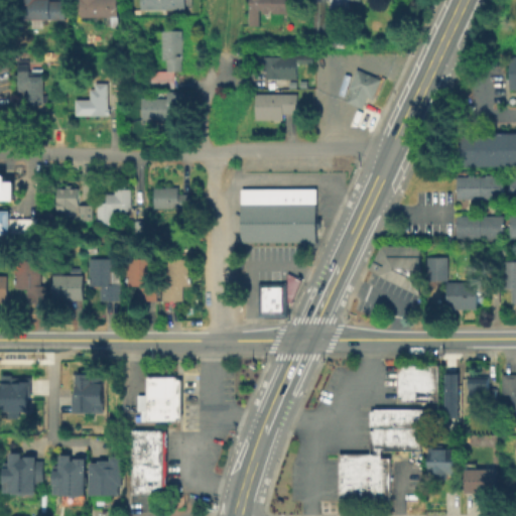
[(24,0),(66,0),(66,17),(50,17),(50,15),(24,15),(24,0)]
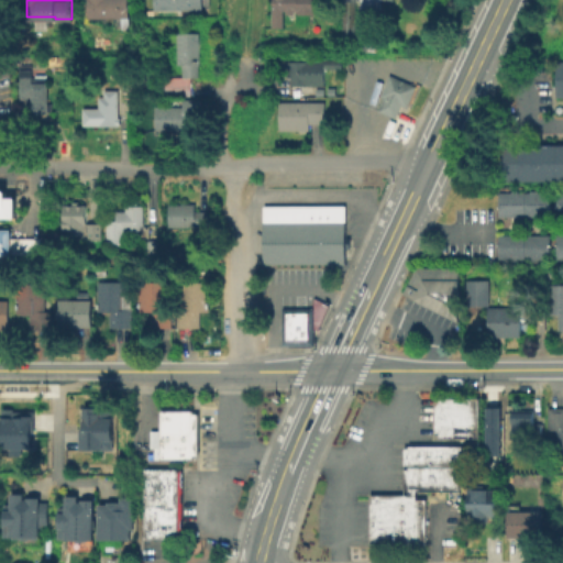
[(129,0),(130,28),(123,28),(122,17),(89,18),(89,0),(129,0)]
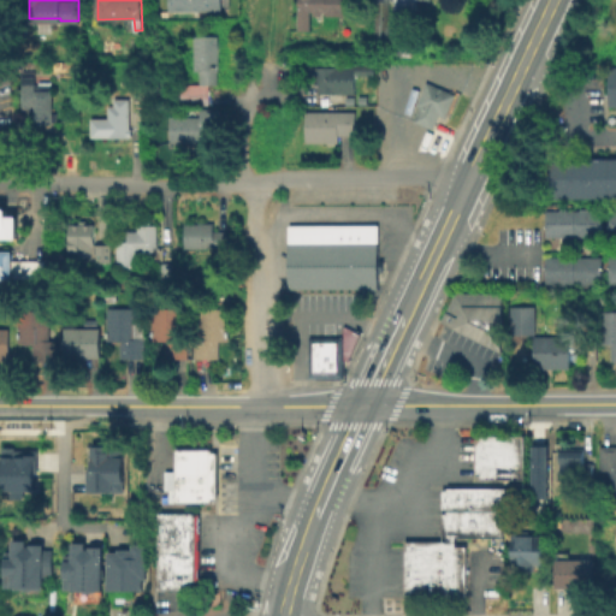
[(212,0),(212,10),(175,10),(175,0),(212,0)]
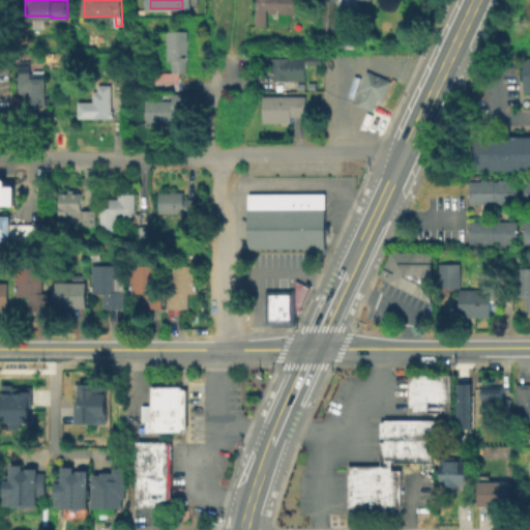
[(294,0),(294,22),(280,22),(280,16),(269,16),(269,9),(267,10),(266,26),(255,25),(255,0),(294,0)]
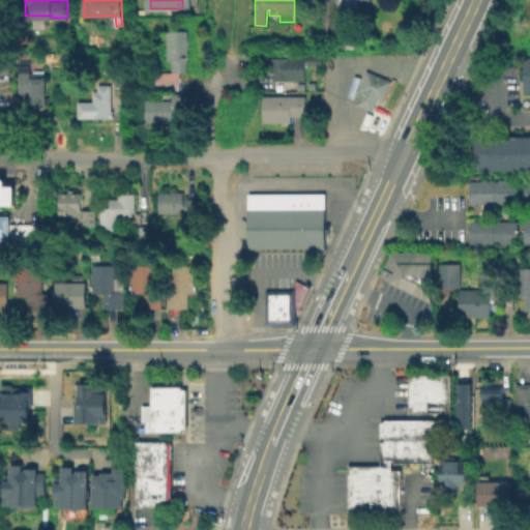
[(358,0),(358,8),(339,7),(339,0),(358,0)]
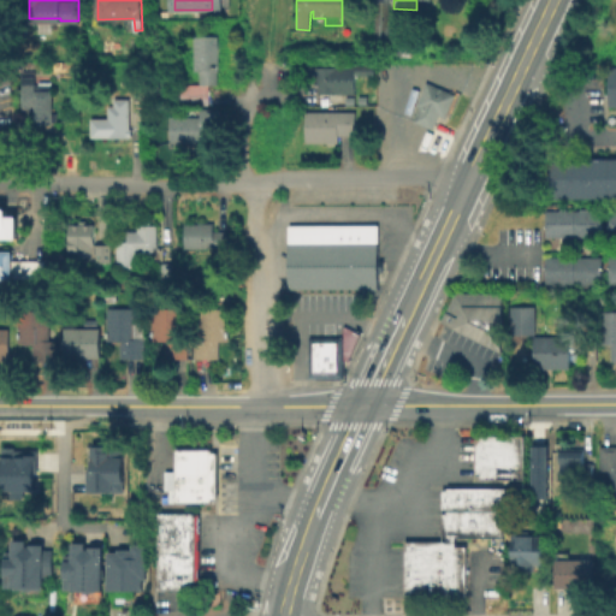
[(219,34),(219,70),(217,70),(217,83),(207,84),(208,105),(178,105),(178,83),(200,83),(200,70),(194,70),(194,34),(219,34)]
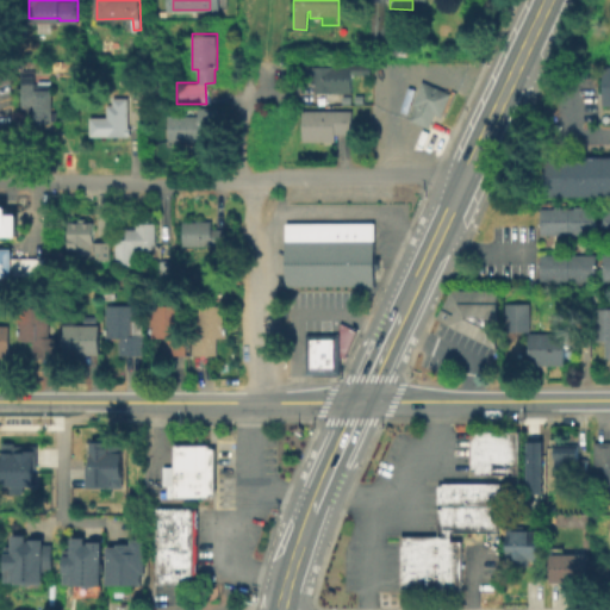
[(0,48),(10,67),(0,72),(0,48)]
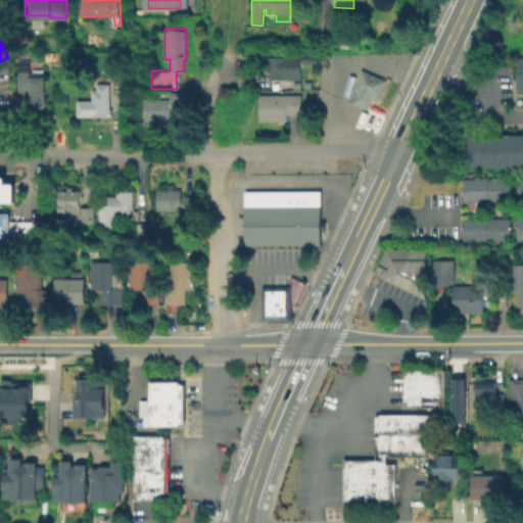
[(317,53),(317,62),(304,62),(304,53),(317,53)]
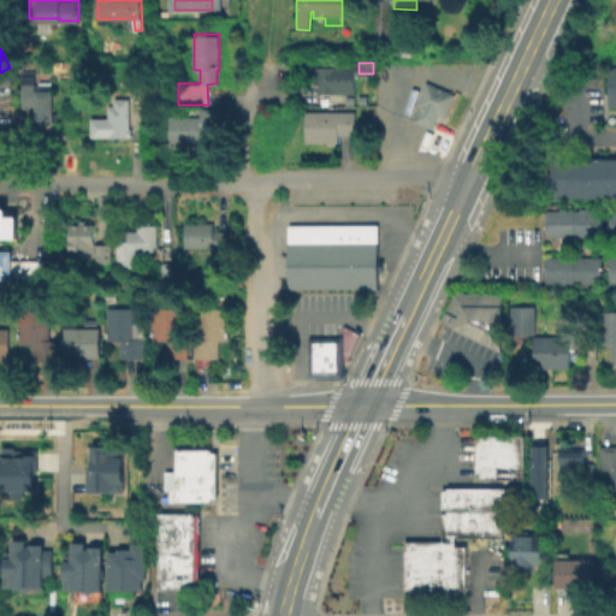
[(354,66),(354,94),(318,94),(318,86),(314,86),(314,78),(317,78),(317,65),(354,66)]
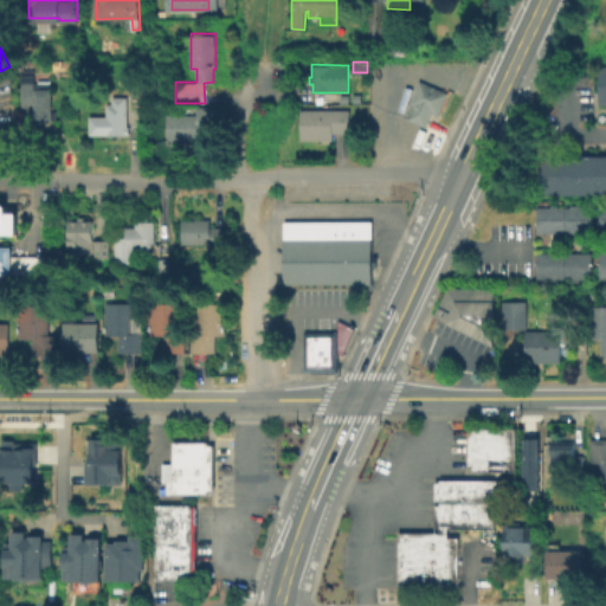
[(605,103),(594,103),(594,64),(605,64),(605,103)]
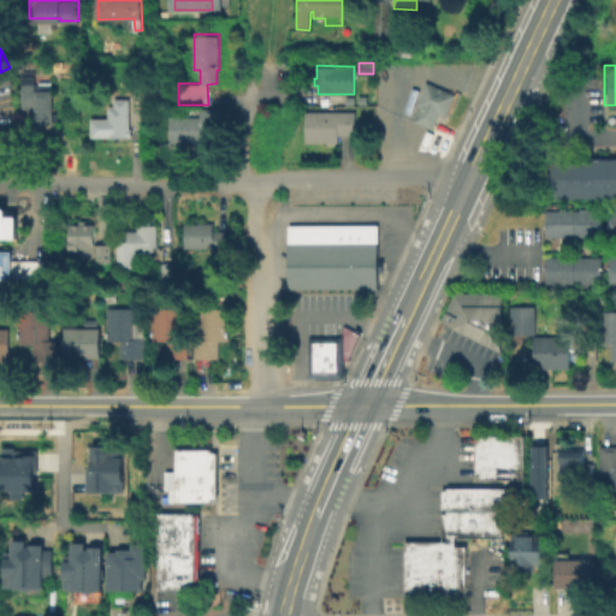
[(53,73),(54,112),(59,111),(59,120),(54,120),(54,122),(37,123),(36,113),(28,113),(27,75),(53,73)]
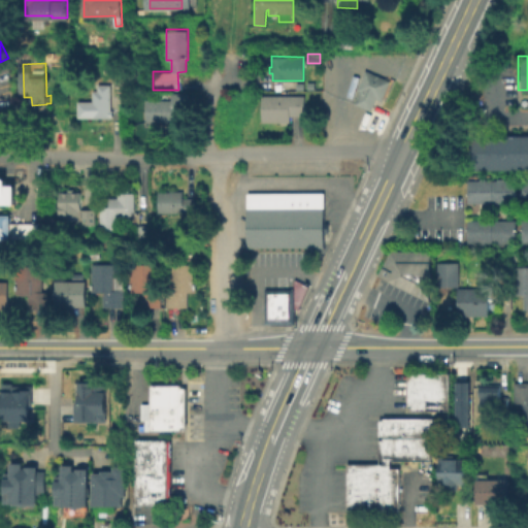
[(388,79),(380,99),(374,97),(368,110),(352,104),(358,91),(354,89),(363,69),(388,79)]
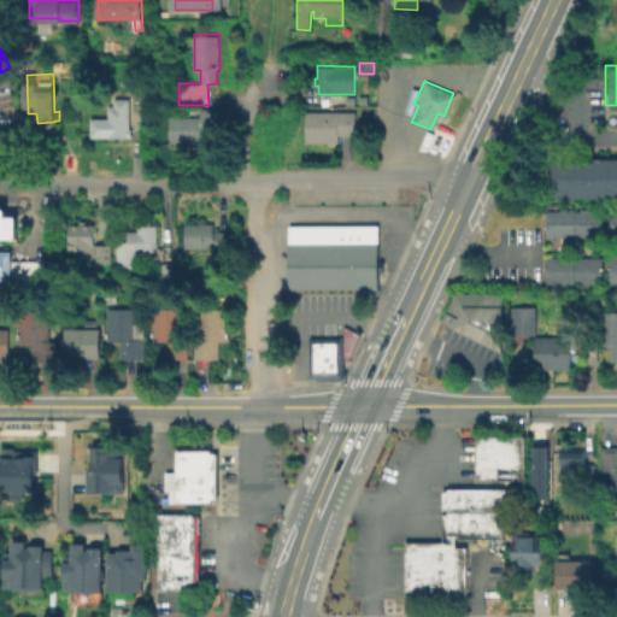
[(130,98),(130,127),(133,127),(133,137),(93,137),(93,118),(111,118),(110,104),(116,104),(116,99),(130,98)]
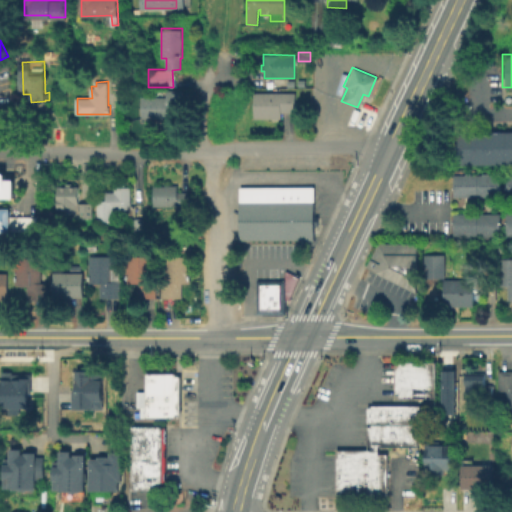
[(183,90),(182,111),(169,111),(169,118),(142,118),(142,96),(166,96),(166,90),(183,90)]
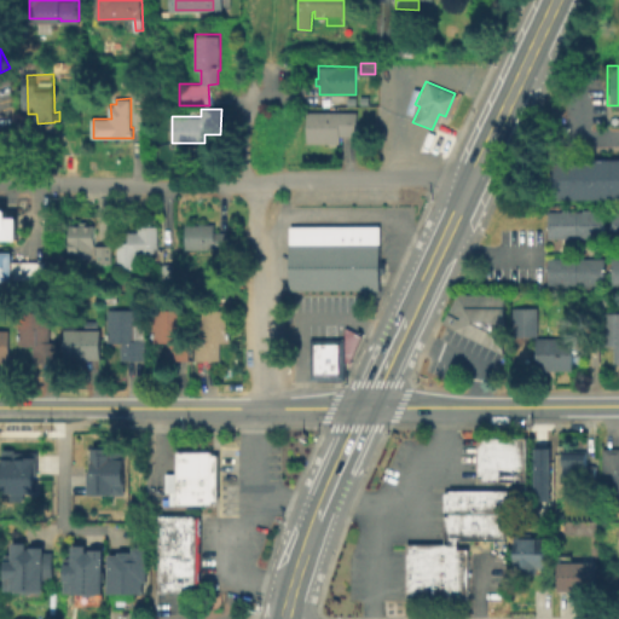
[(356,111),(356,136),(340,136),(340,143),(307,143),(307,111),(356,111)]
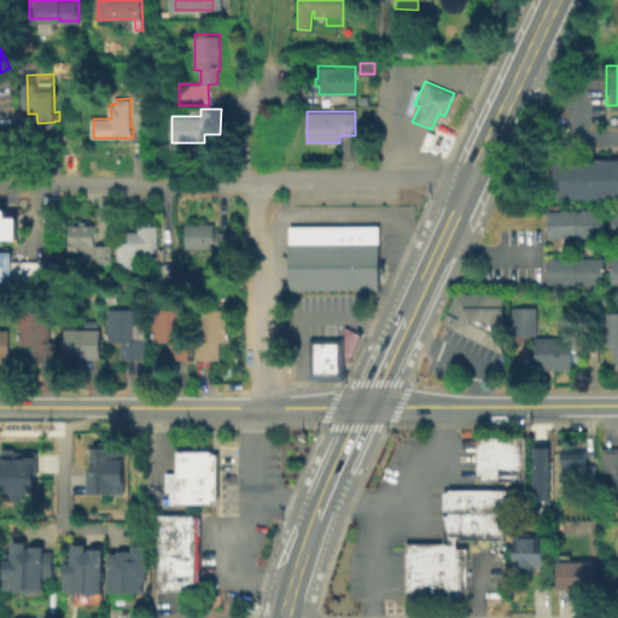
[(617,197),(544,198),(544,158),(617,157),(617,197)]
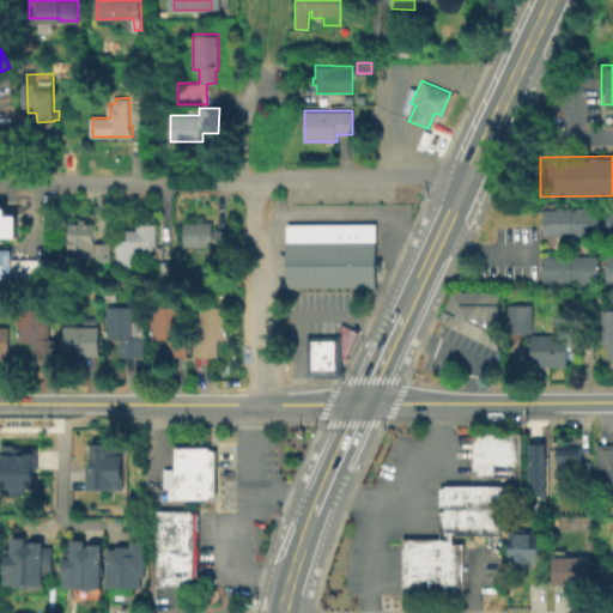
[(0,200),(10,200),(10,208),(19,208),(19,230),(7,230),(7,231),(0,231),(0,200)]
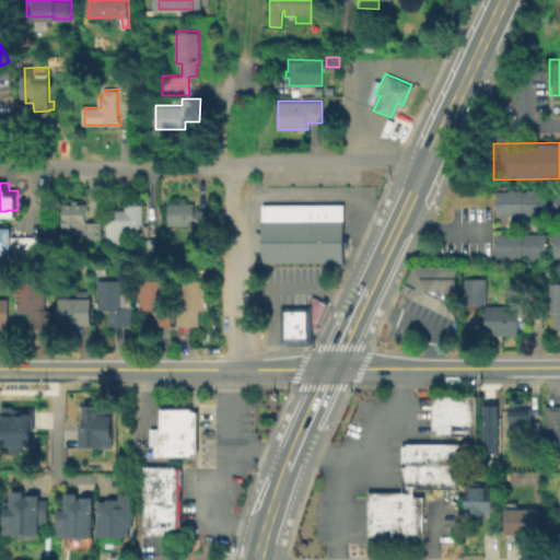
[(547,213),(492,213),(492,190),(546,189),(547,213)]
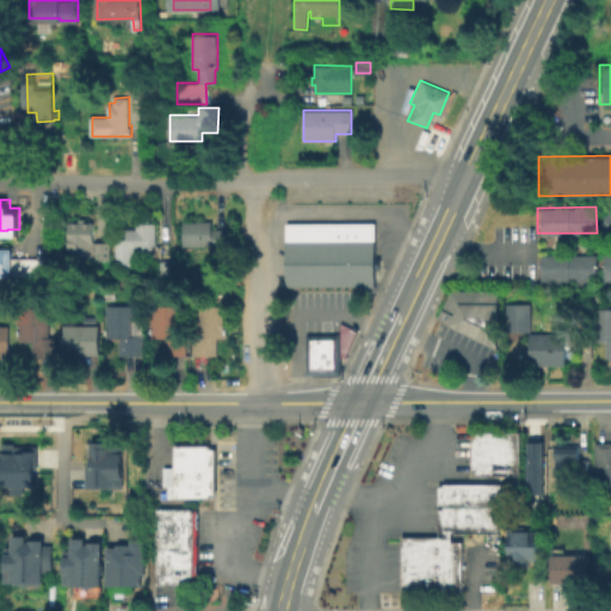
[(610,207),(600,207),(599,234),(610,234),(610,207)]
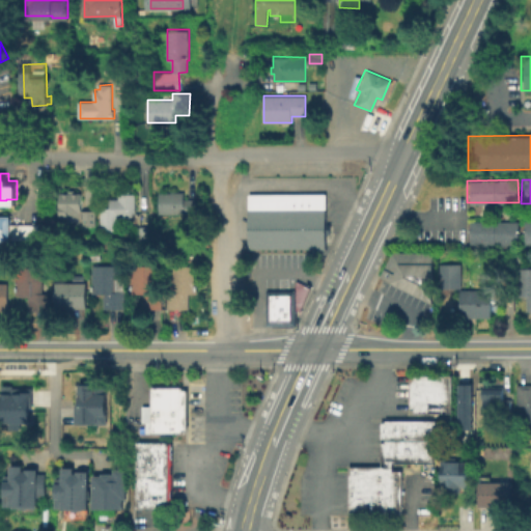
[(83,192),(83,210),(96,210),(96,225),(85,225),(85,222),(64,222),(64,214),(61,214),(61,193),(68,193),(68,190),(76,190),(76,192),(83,192)]
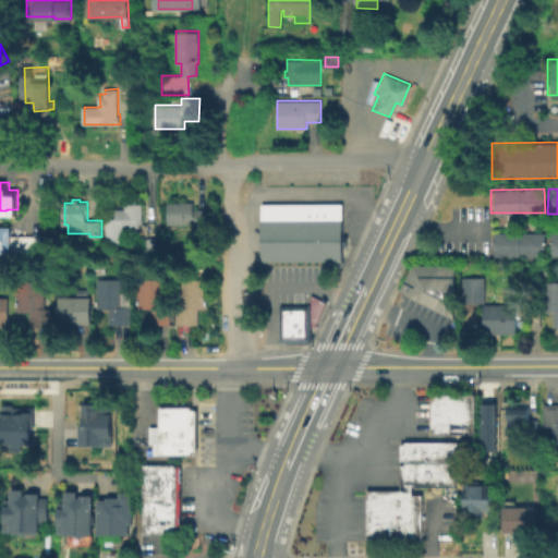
[(126,228),(126,241),(108,241),(108,219),(117,219),(117,208),(125,208),(125,203),(131,203),(131,201),(137,201),(137,204),(143,204),(143,222),(141,222),(141,227),(138,227),(137,229),(134,229),(134,228),(126,228)]
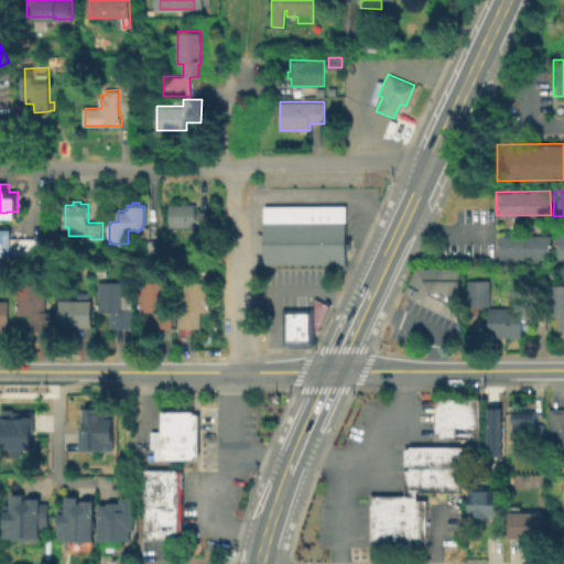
[(207,236),(195,237),(195,226),(171,226),(171,204),(196,204),(197,212),(207,212),(207,236)]
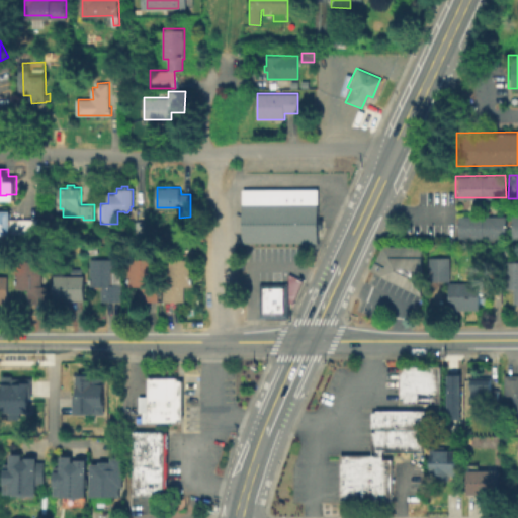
[(242,242),(241,188),(316,188),(316,242),(242,242)]
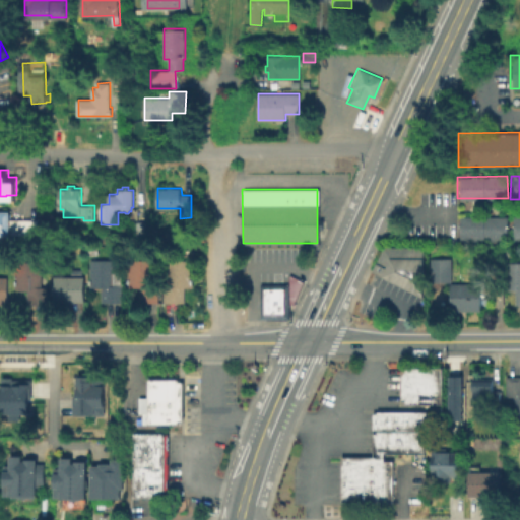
[(39,219),(39,234),(0,234),(0,210),(11,210),(11,219),(39,219)]
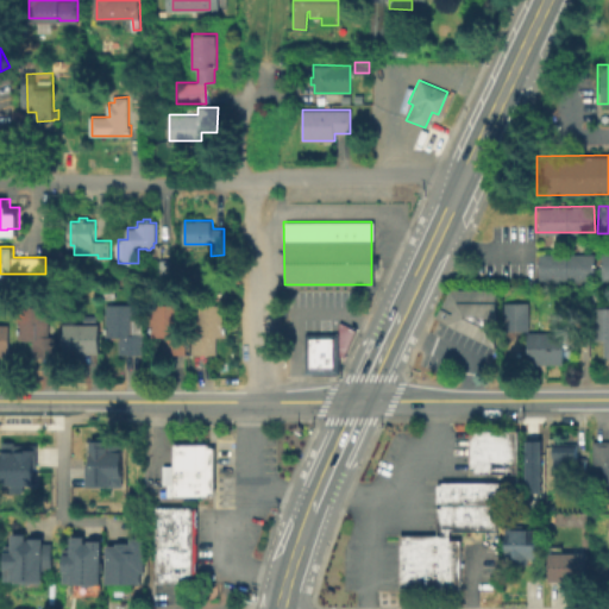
[(592,278),(537,280),(535,252),(592,252),(592,278)]
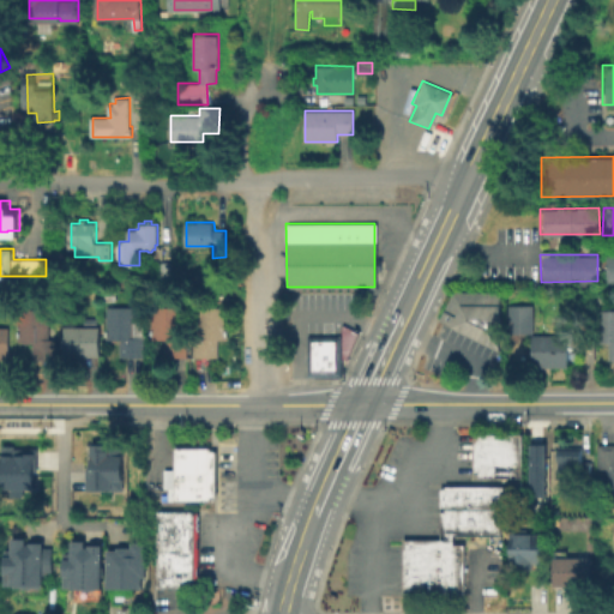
[(613,254),(613,281),(603,282),(603,254),(613,254)]
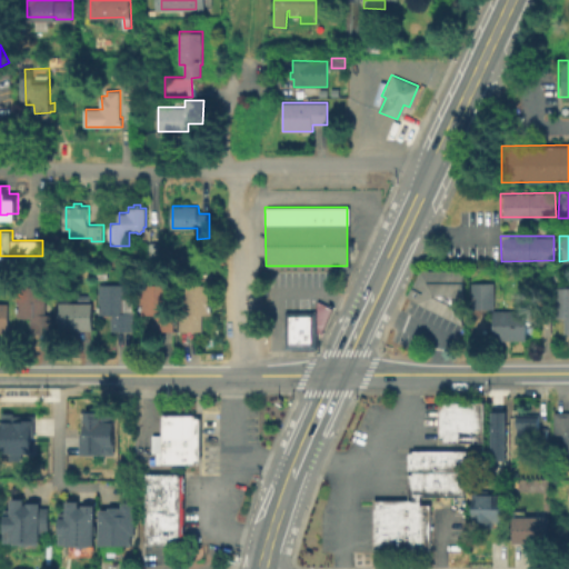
[(163,243),(163,262),(148,262),(148,243),(163,243)]
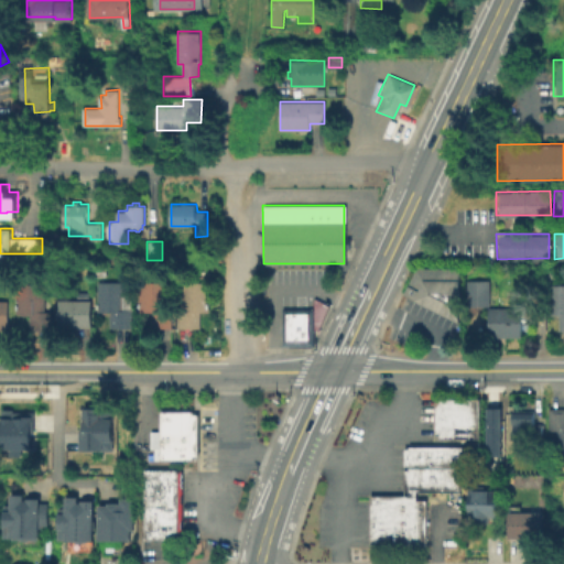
[(457,321),(400,293),(412,268),(457,268),(457,321)]
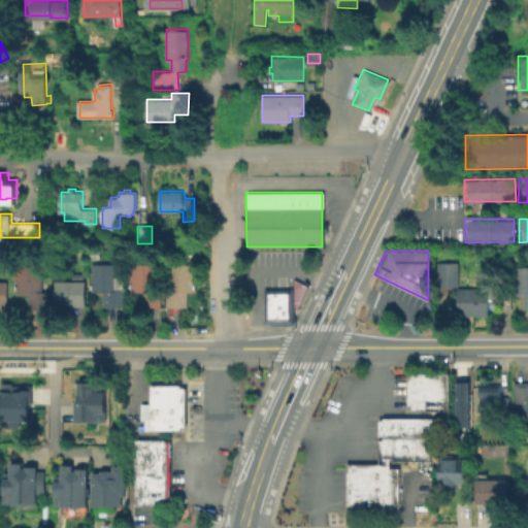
[(459,262),(459,285),(437,285),(437,262),(459,262)]
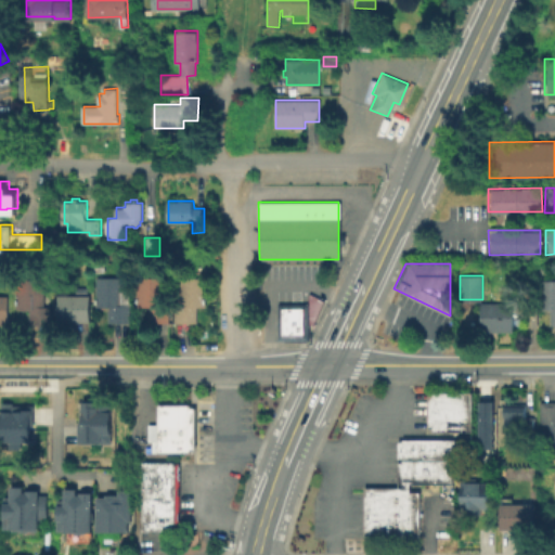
[(124,276),(124,291),(130,289),(130,323),(111,323),(111,307),(99,307),(98,278),(124,276)]
